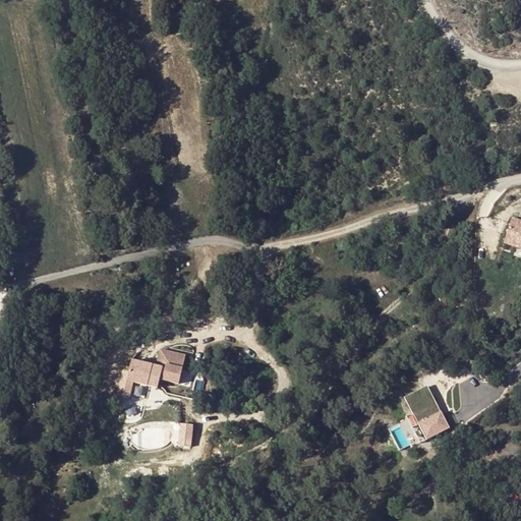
[(520,217),(515,215),(508,236),(520,240),(520,239),(520,217)]
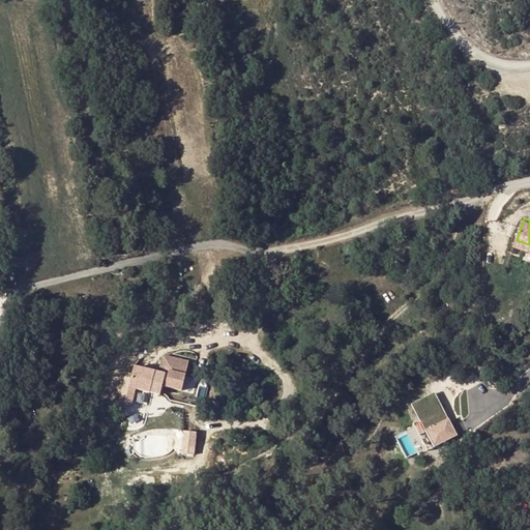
[(163,355),(159,367),(166,369),(163,388),(182,391),(188,359),(163,355)]
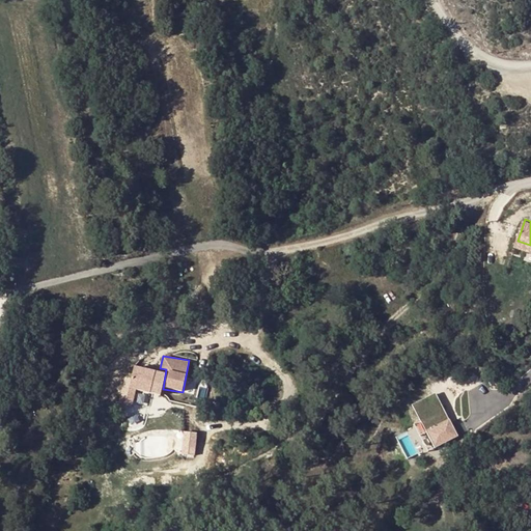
[(148,394),(149,389),(160,392),(165,373),(134,366),(131,380),(124,378),(118,403),(131,406),(134,391),(148,394)]
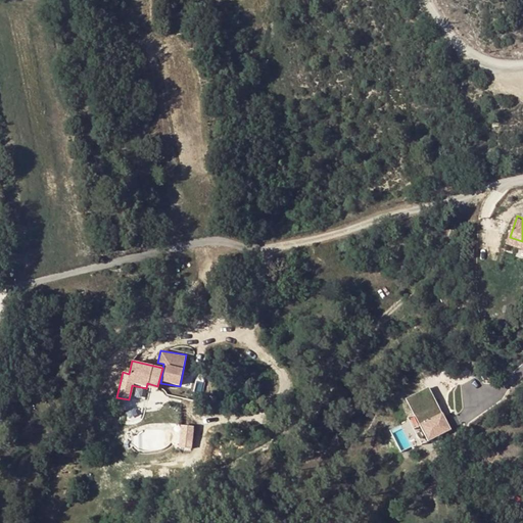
[(420,426),(429,442),(452,430),(442,414),(429,388),(407,400),(420,426)]
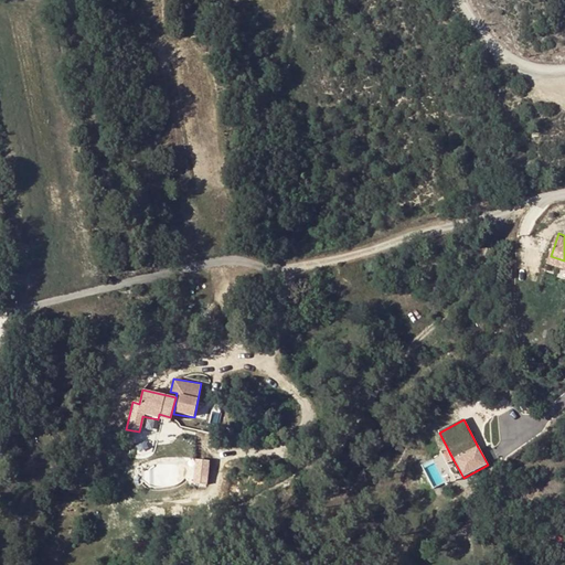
[(192,483),(208,486),(211,460),(196,458),(192,483)]
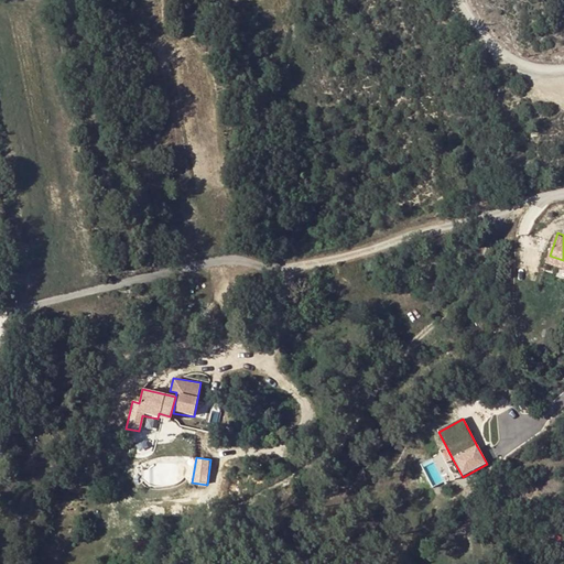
All buildings are outlined.
